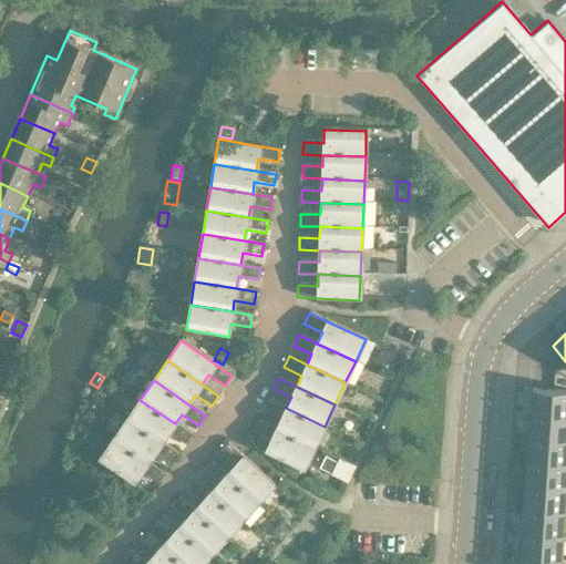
[(565,392),(531,390),(530,416),(565,418),(565,392)]
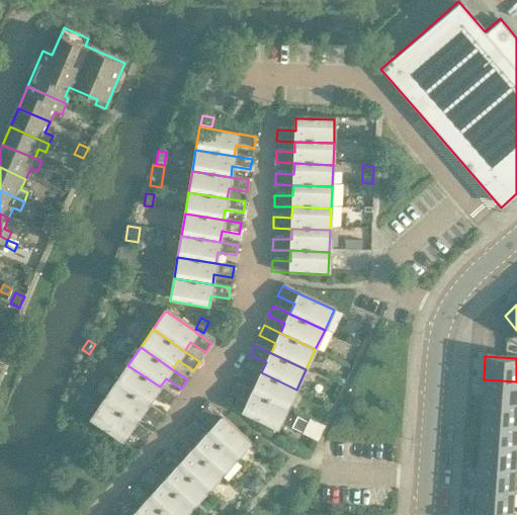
[(296,390),(261,372),(245,364),(240,374),(257,382),(252,393),(286,409),(296,390)]
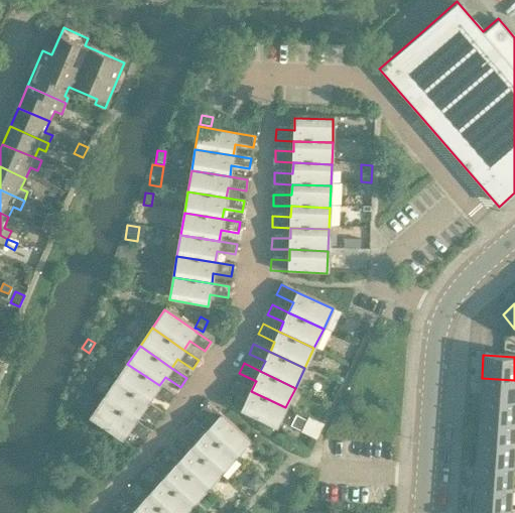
[(174,396),(159,385),(127,364),(115,382),(147,403),(153,394),(167,405),(174,396)]
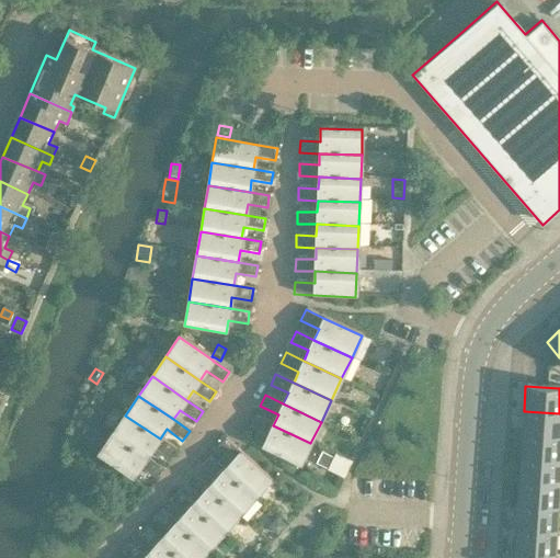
[(559,413),(524,411),(522,434),(559,436),(559,413)]
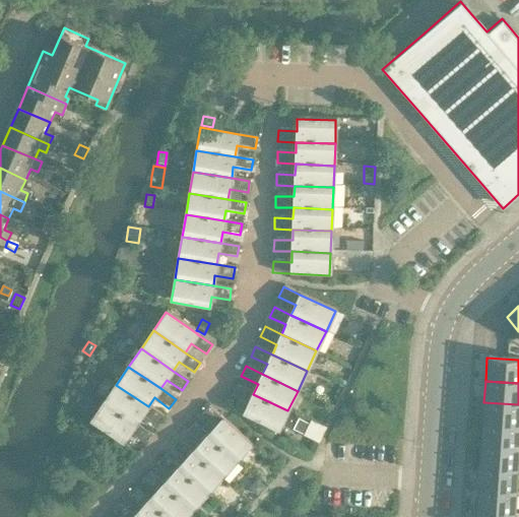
[(163,416),(148,406),(116,385),(104,402),(135,425),(141,415),(156,426),(163,416)]
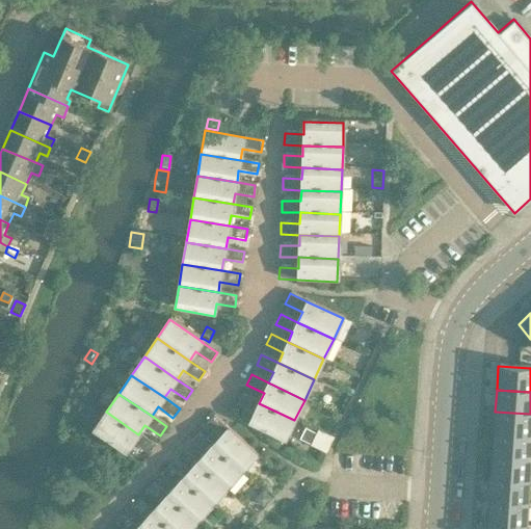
[(294,420),(259,403),(242,395),(237,405),(254,414),(248,424),(285,442),(294,420)]
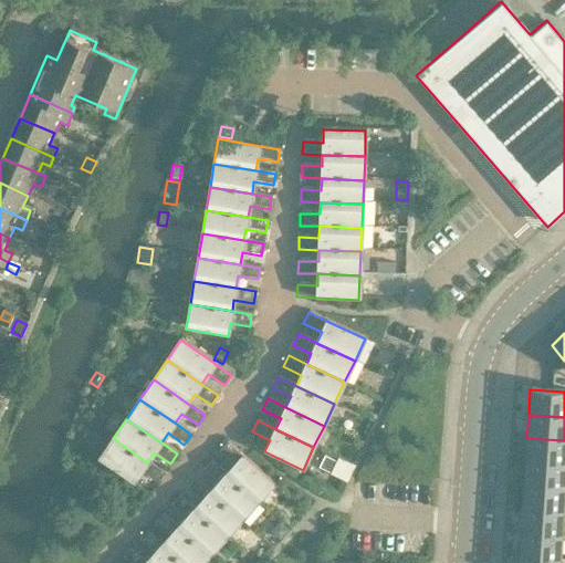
[(164,473),(147,462),(113,438),(98,460),(133,483),(140,472),(157,483),(164,473)]
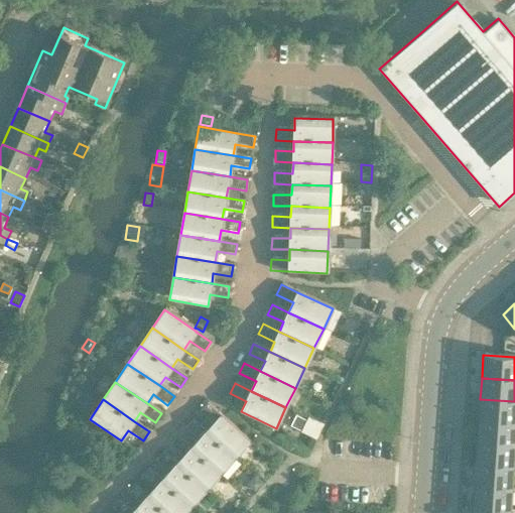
[(514,401),(480,399),(479,421),(514,423),(514,401)]
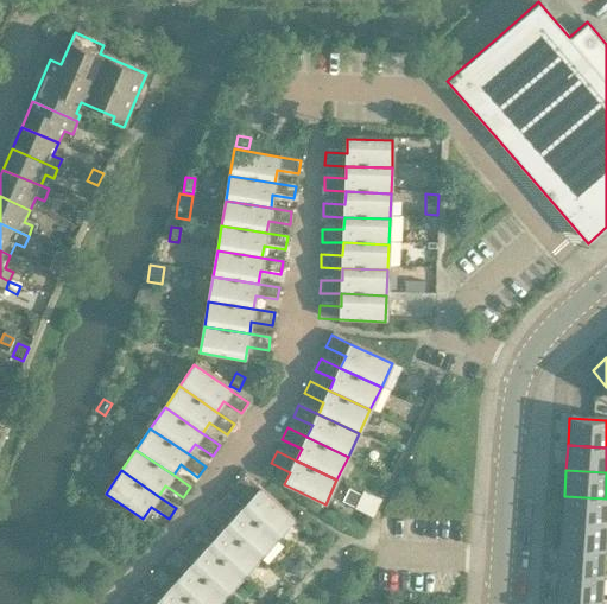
[(260,490),(244,476),(235,485),(251,500),(242,509),(276,540),(293,521),(260,490)]
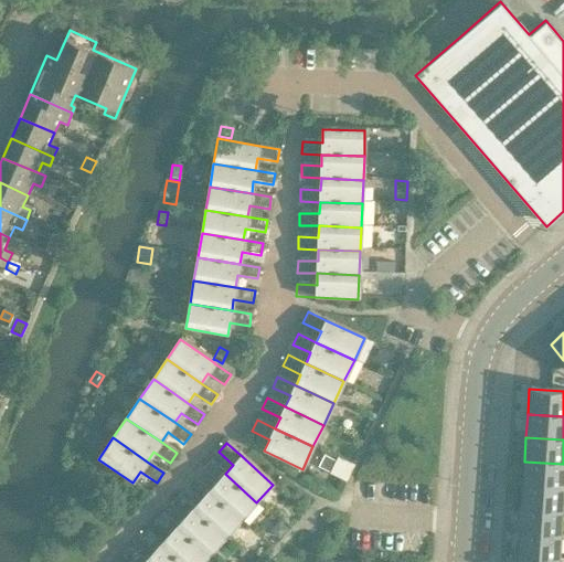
[(346,484),(354,466),(337,458),(329,475),(346,484)]
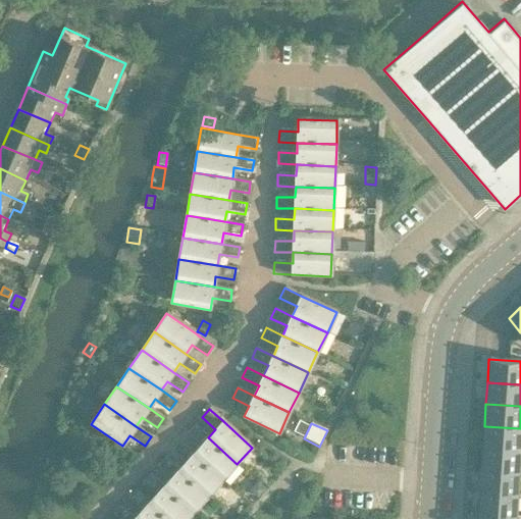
[(237,464),(208,437),(195,425),(187,433),(201,446),(194,454),(222,480),(237,464)]
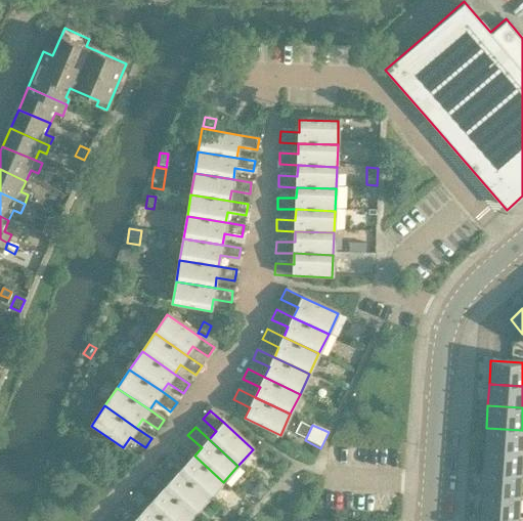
[(522,430),(486,428),(484,449),(522,452),(522,440),(522,430)]
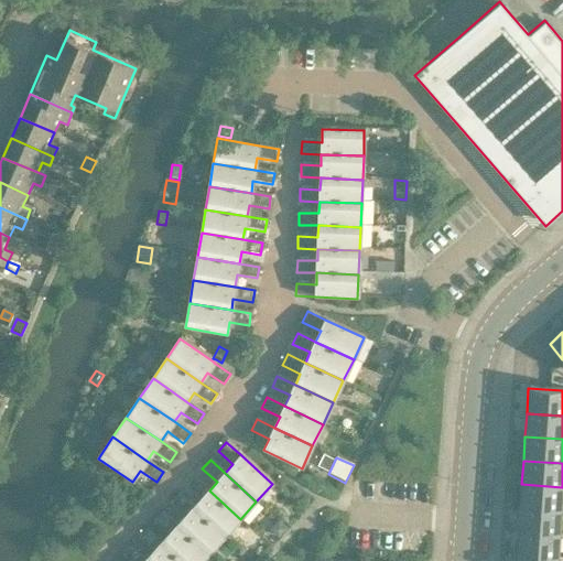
[(240,519),(209,491),(194,477),(186,486),(201,499),(193,508),(224,537),(240,519)]
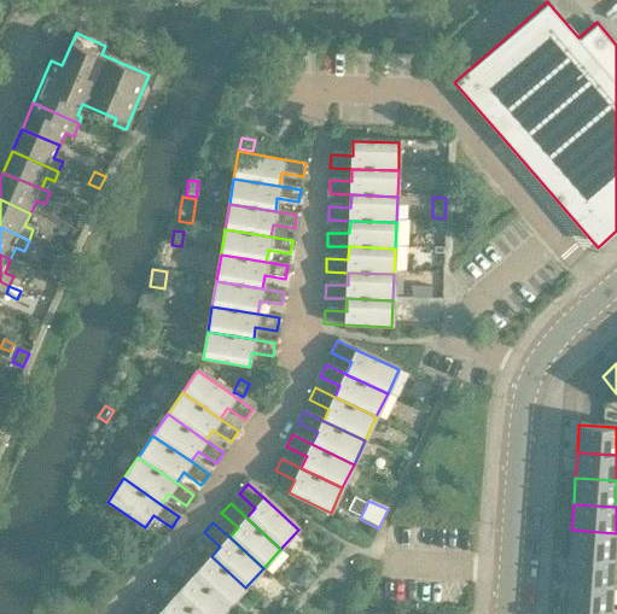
[(571,530),(570,556),(615,560),(616,533),(571,530)]
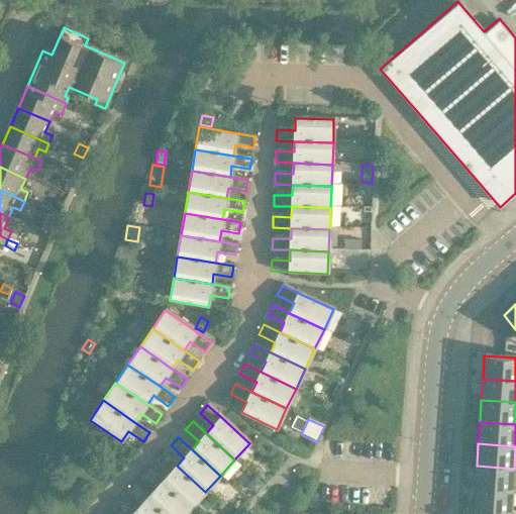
[(205,492),(177,466),(164,453),(156,461),(170,474),(162,482),(190,508),(205,492)]
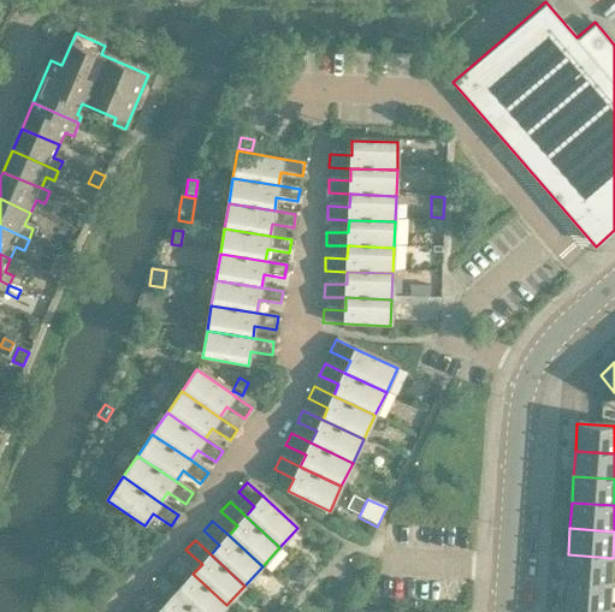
[(566,581),(610,583),(613,558),(568,554),(566,581)]
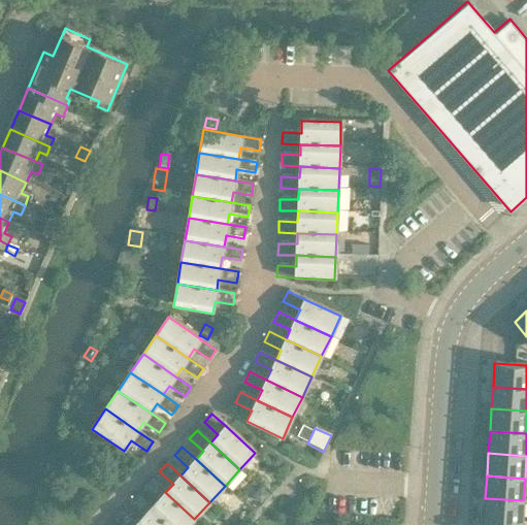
[(189,524),(194,519),(165,492),(152,480),(144,488),(158,500),(151,509),(168,524),(189,524)]
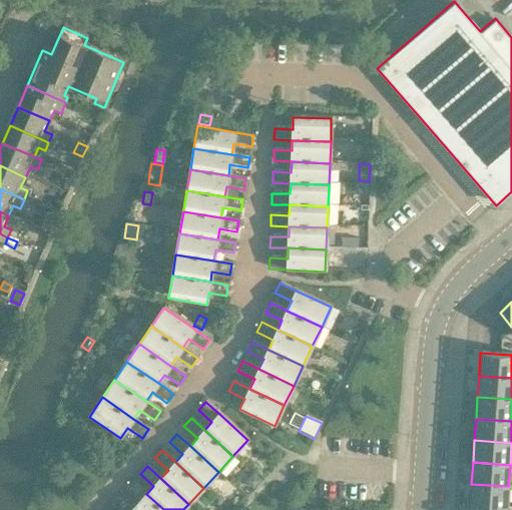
[(252,490),(261,483),(252,475),(247,480),(247,485),(252,490)]
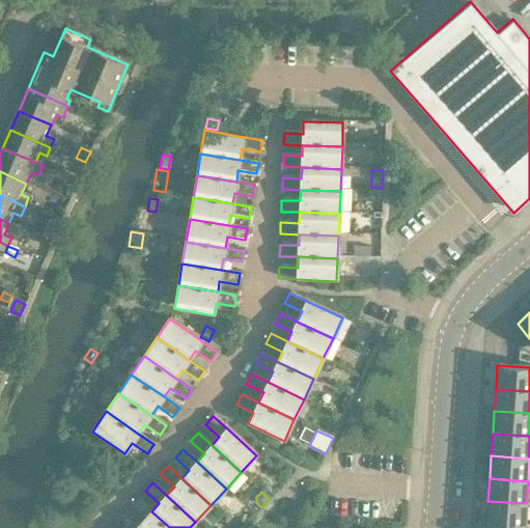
[(169,527),(151,511),(138,499),(130,507),(144,520),(137,527),(169,527)]
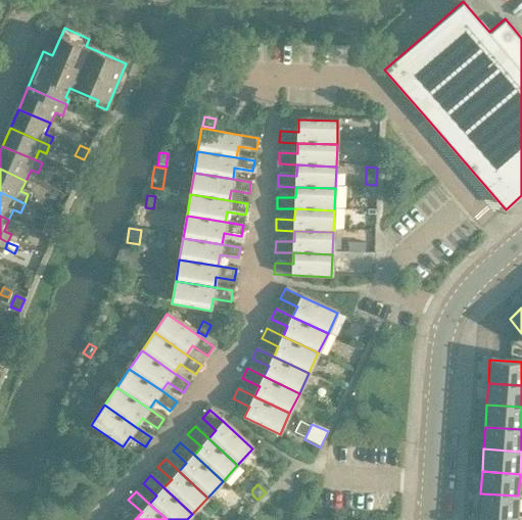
[(480,493),(479,515),(517,518),(518,495),(480,493)]
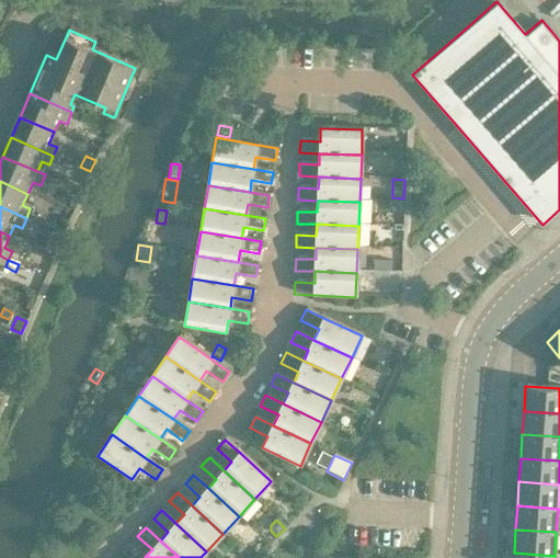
[(143,557),(129,545),(122,554),(125,557),(143,557)]
